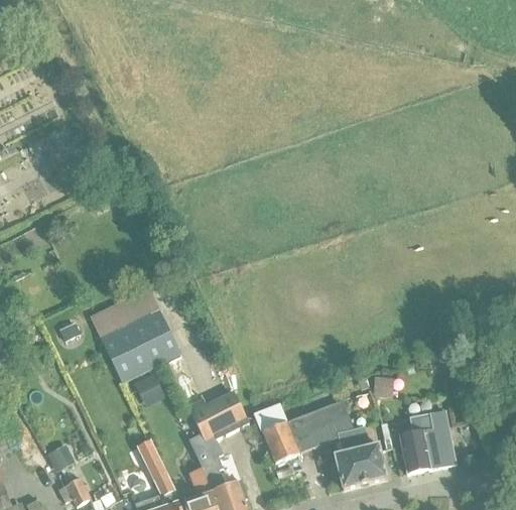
[(35,196),(70,176),(60,159),(25,178),(35,196)]
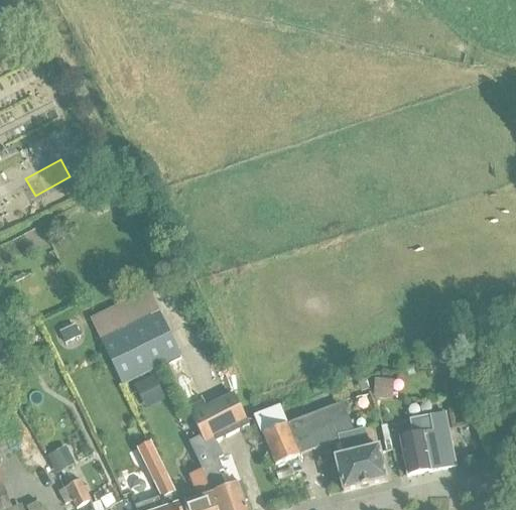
[(148,286),(90,314),(123,381),(166,360),(180,353),(148,286)]
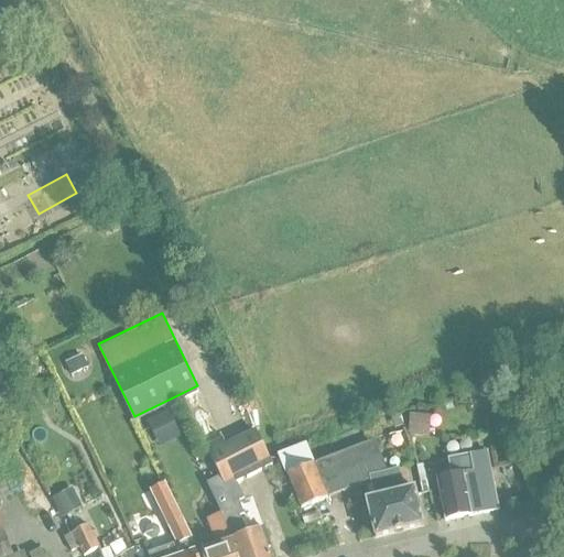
[(76,367),(93,358),(84,343),(68,352),(76,367)]
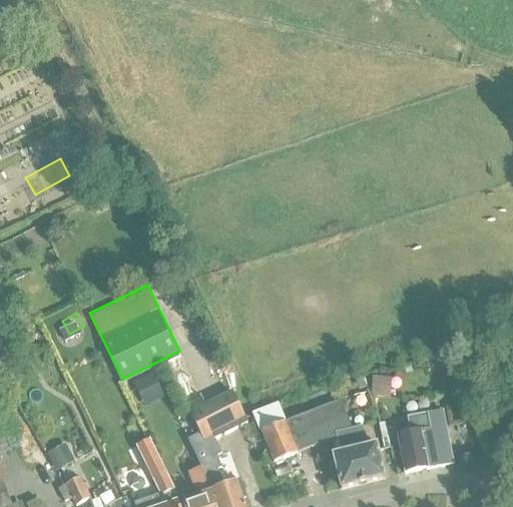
[(201,395),(186,402),(199,430),(188,436),(201,464),(202,468),(216,506),(246,506),(242,494),(245,493),(239,476),(218,483),(215,474),(220,472),(217,465),(221,464),(216,452),(221,450),(214,435),(246,419),(243,412),(232,389),(205,402),(201,395)]
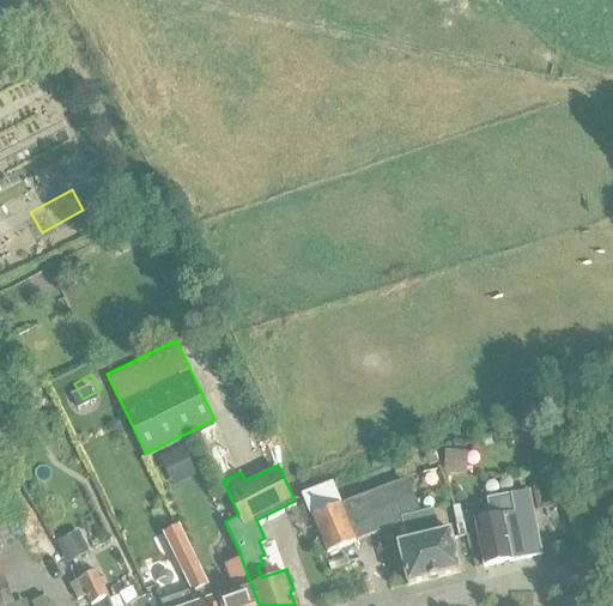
[(340,500),(356,537),(402,517),(407,538),(398,540),(407,580),(460,567),(450,527),(439,529),(434,507),(420,509),(407,474),(343,500),(340,500)]
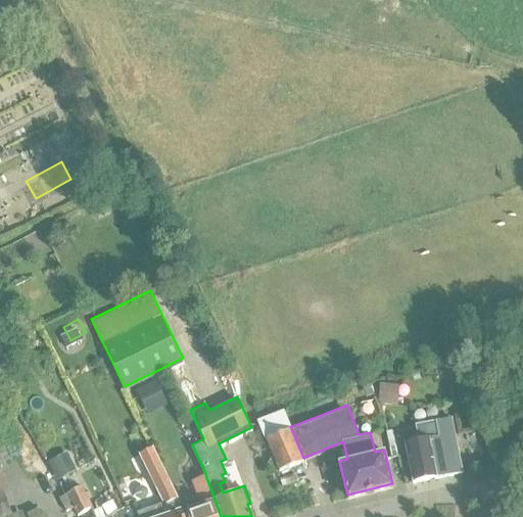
[(266,436),(279,468),(303,458),(290,426),(292,426),(285,408),(259,419),(266,436)]
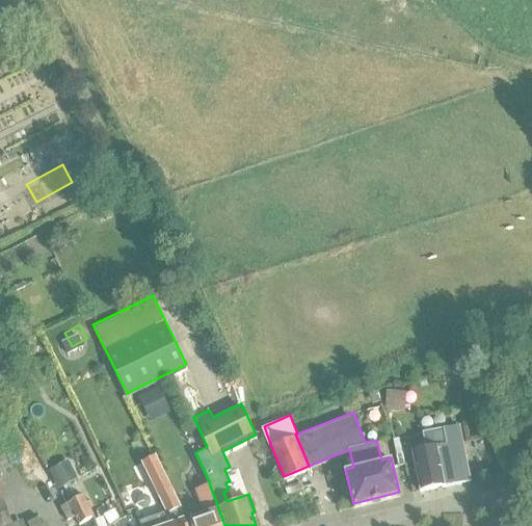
[(411,448),(420,488),(469,478),(457,422),(422,428),(426,445),(411,448)]
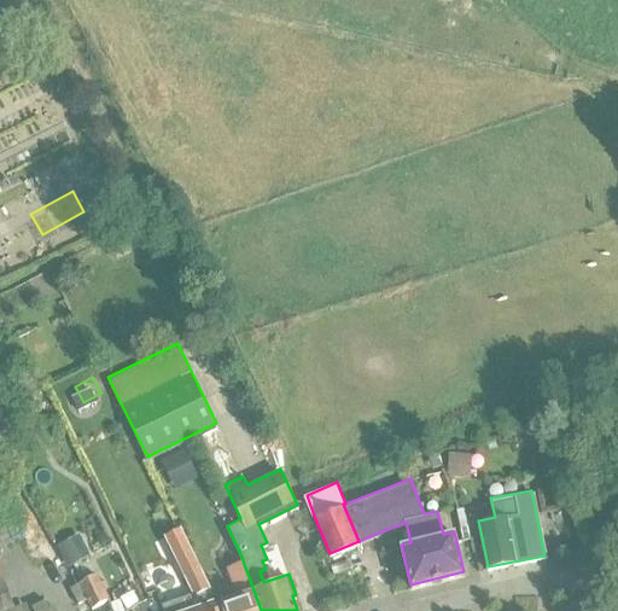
[(186,593),(162,601),(164,610),(217,610),(209,586),(180,525),(164,533),(194,593),(187,597),(186,593)]
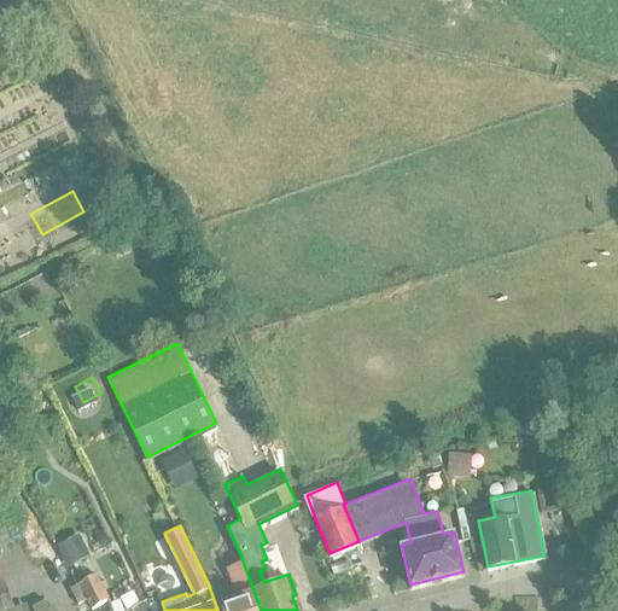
[(82,527),(60,539),(74,562),(95,550),(82,527)]
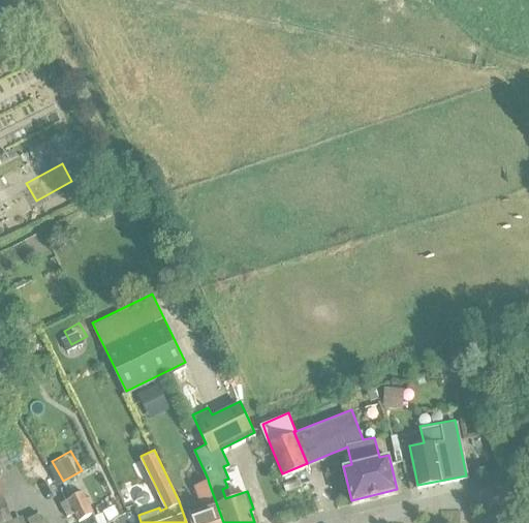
[(50,522),(47,514),(41,516),(38,511),(27,516),(29,522),(26,522),(22,513),(11,516),(0,485),(0,468),(2,468),(0,463),(0,522),(50,522)]
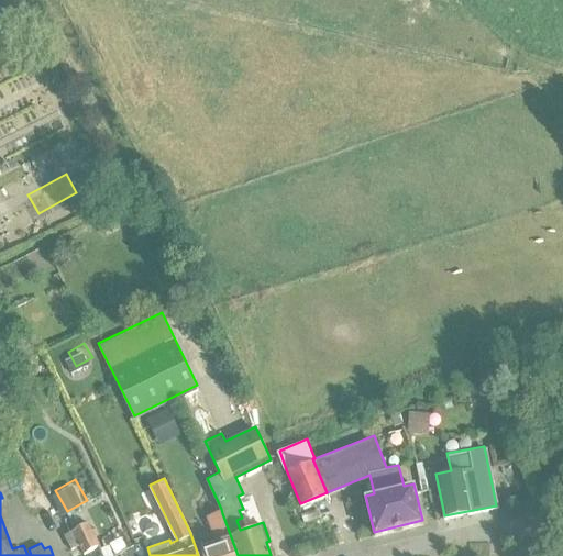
[(238,555),(222,513),(216,516),(213,512),(208,514),(219,541),(200,547),(203,555),(238,555)]
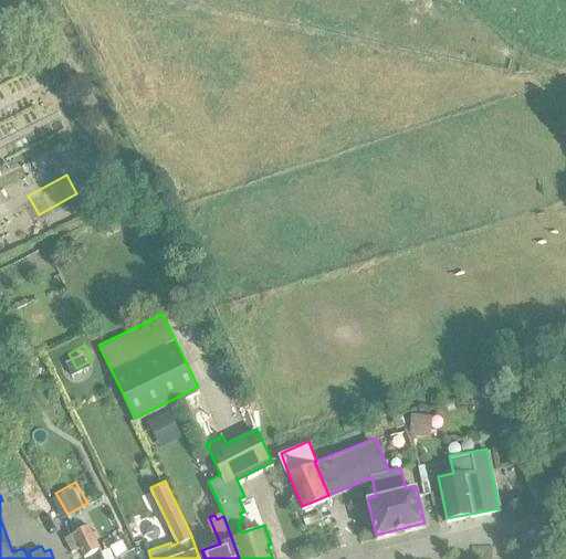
[(72,548),(80,545),(84,554),(100,545),(87,521),(64,534),(72,548)]
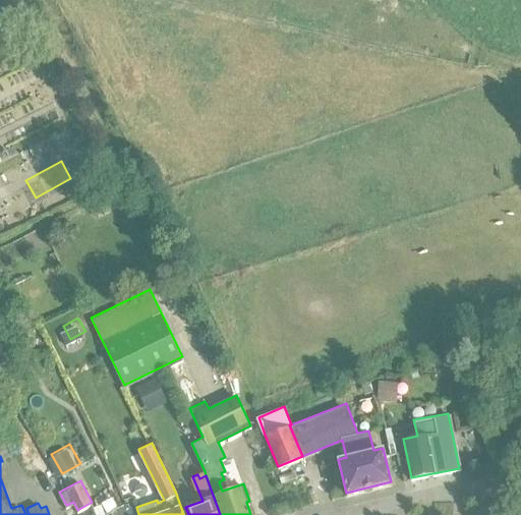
[(133,514),(131,505),(127,506),(126,502),(118,505),(114,507),(111,510),(105,512),(105,514),(133,514)]
